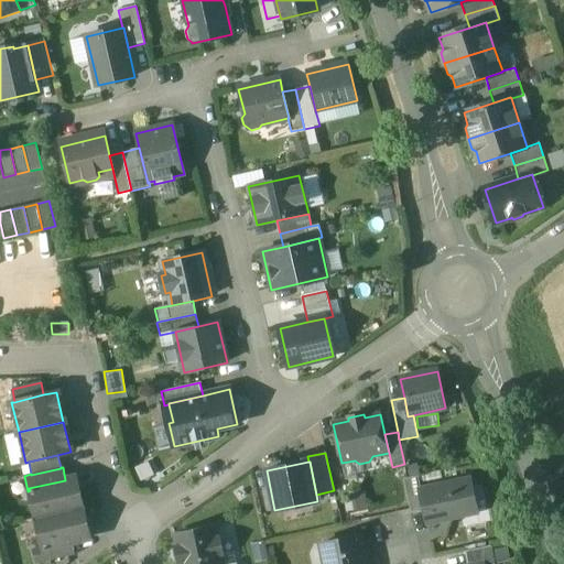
[(418,476),(403,479),(411,513),(424,511),(419,489),(421,489),(418,476)]
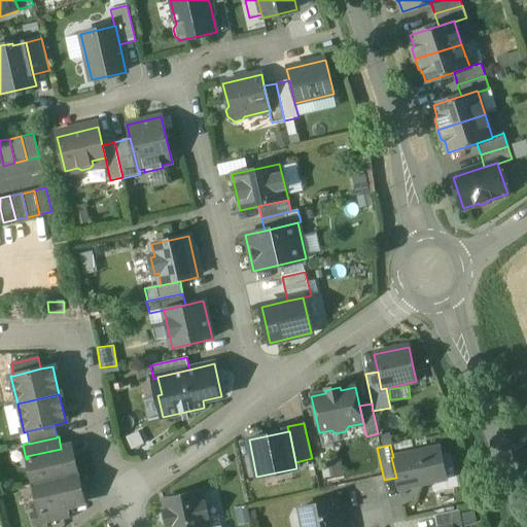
[(61,449),(27,456),(28,458),(34,485),(77,475),(71,447),(61,449)]
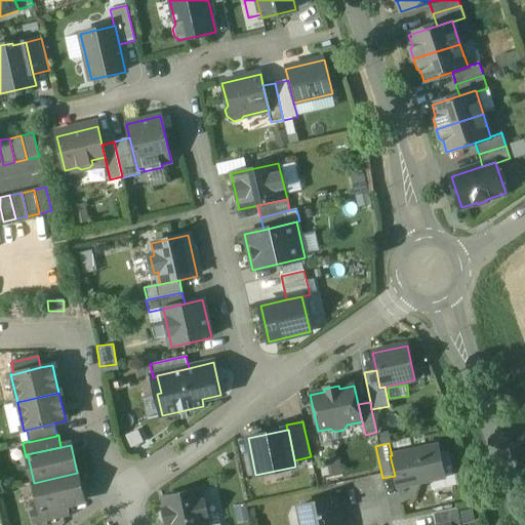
[(392,455),(390,455),(395,476),(397,488),(441,478),(435,446),(392,455)]
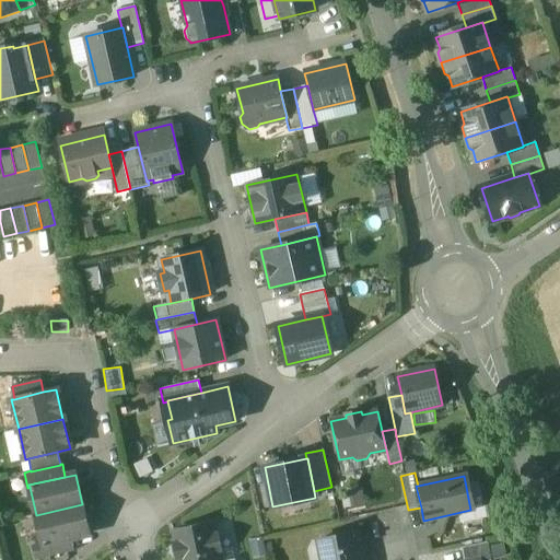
[(82,504),(36,515),(43,543),(43,545),(71,538),(85,535),(89,529),(82,504)]
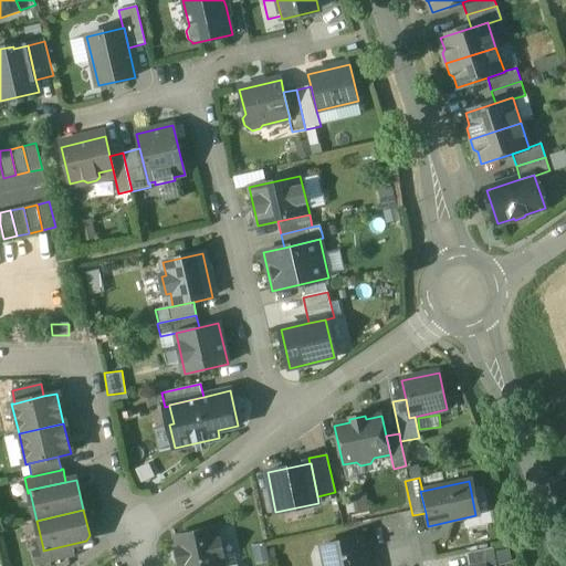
[(215,527),(176,536),(179,549),(176,549),(179,565),(182,564),(182,565),(222,565),(220,556),(223,555),(220,541),(217,541),(215,527)]
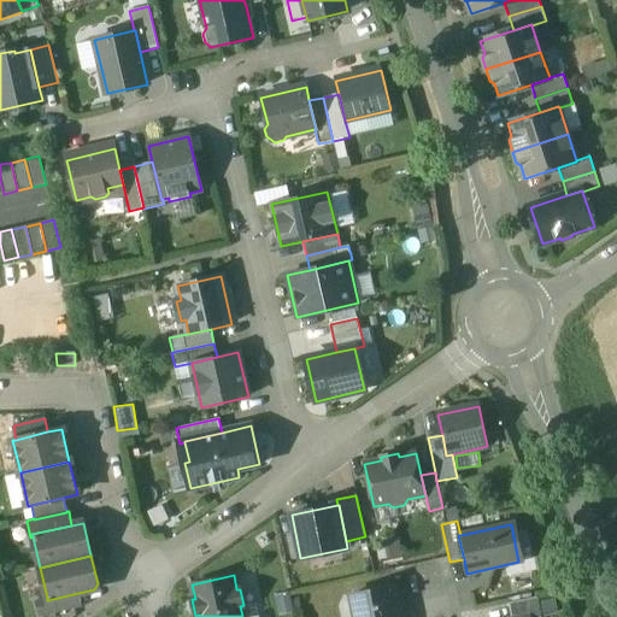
[(399,616),(393,586),(351,595),(354,616),(399,616)]
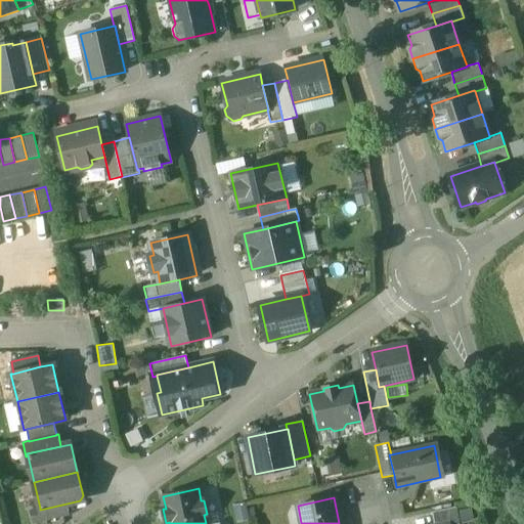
[(67,504),(40,510),(40,508),(32,510),(35,523),(70,516),(67,504)]
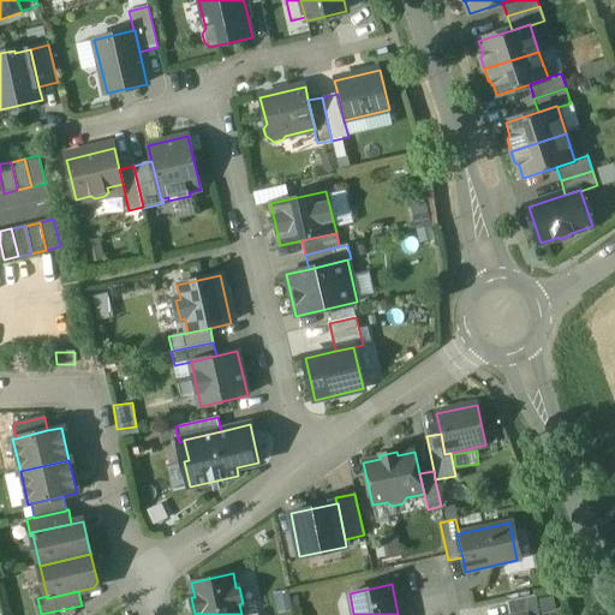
[(538,614),(535,596),(507,602),(509,614),(538,614)]
